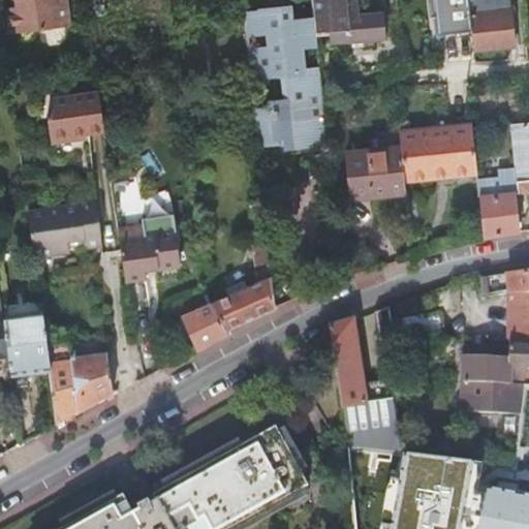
[(26,0),(18,0),(20,8),(8,9),(11,35),(30,33),(26,0)]
